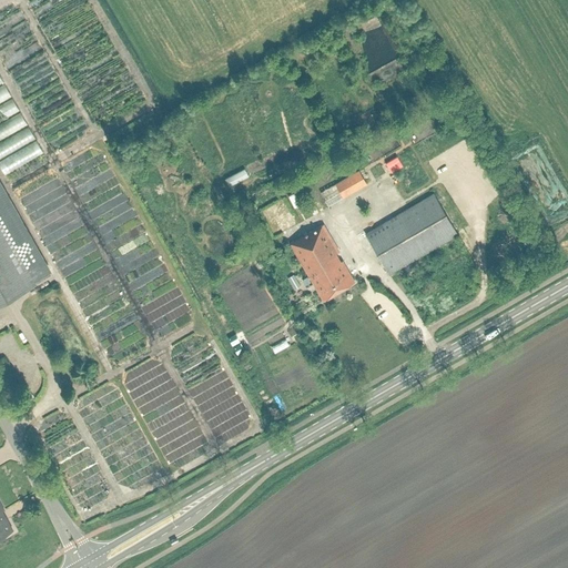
[(10,94),(0,100),(0,115),(17,105),(10,94)]
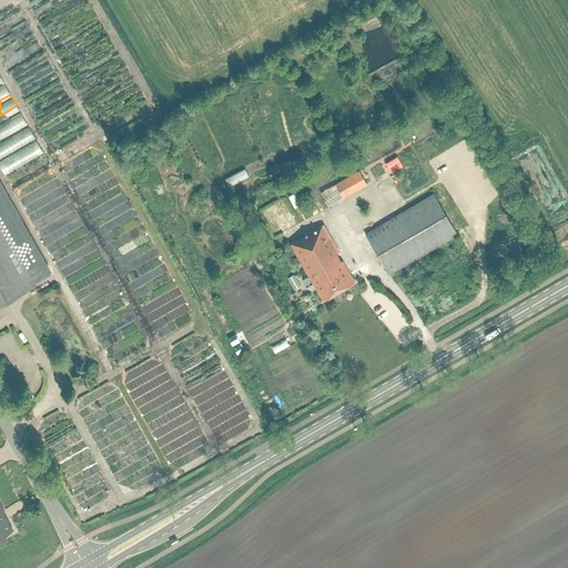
[(0,119),(0,134),(26,121),(19,109),(0,119)]
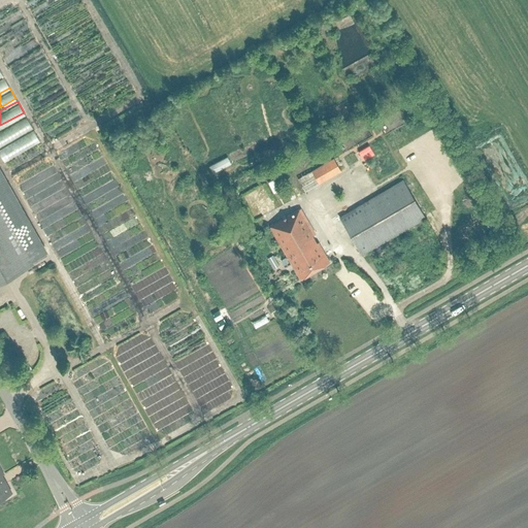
[(25,114),(0,127),(0,133),(0,134),(0,133),(0,140),(8,136),(5,130),(19,123),(22,128),(30,124),(25,114)]
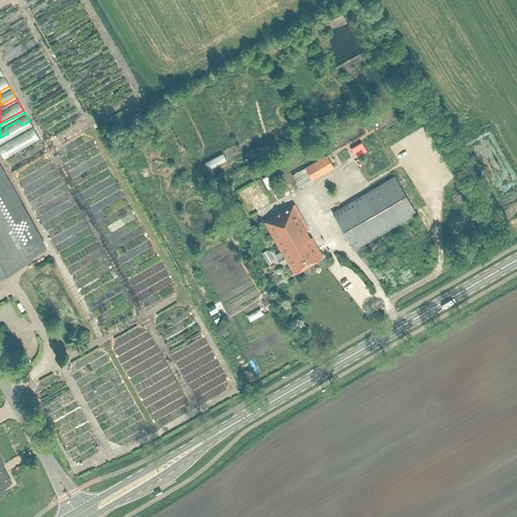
[(0,151),(1,154),(38,137),(32,126),(0,140),(0,151)]
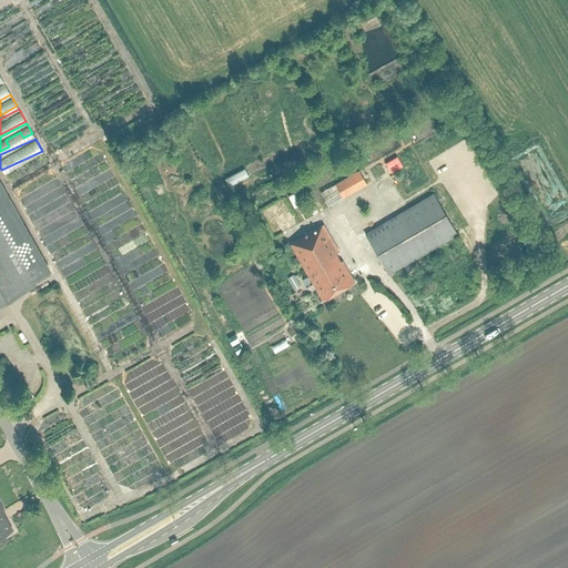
[(359,170),(335,184),(321,192),(328,205),(367,183),(359,170)]
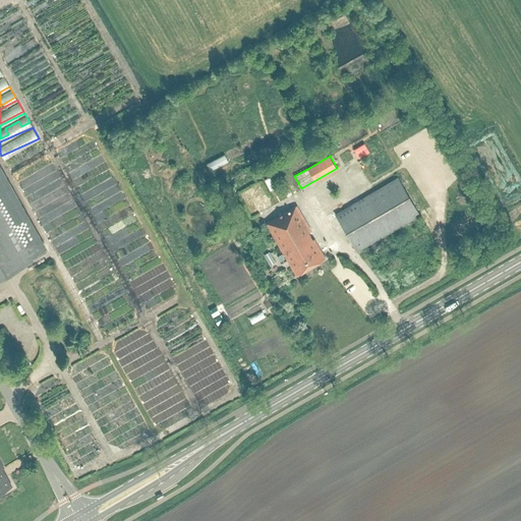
[(0,275),(32,257),(46,248),(0,168),(0,275)]
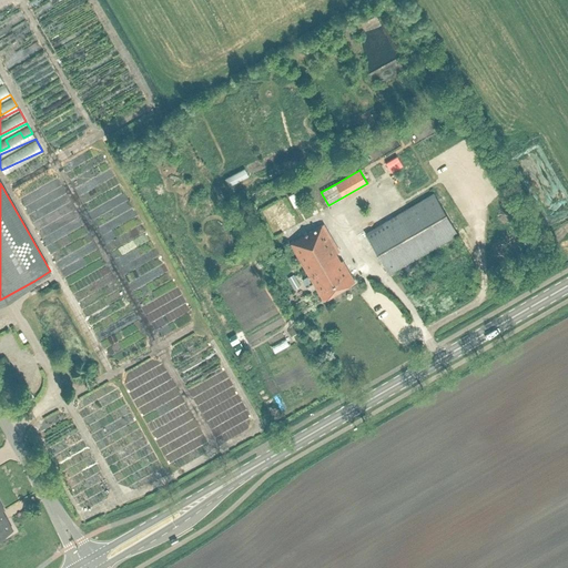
[(433,193),(365,233),(389,273),(456,233),(433,193)]
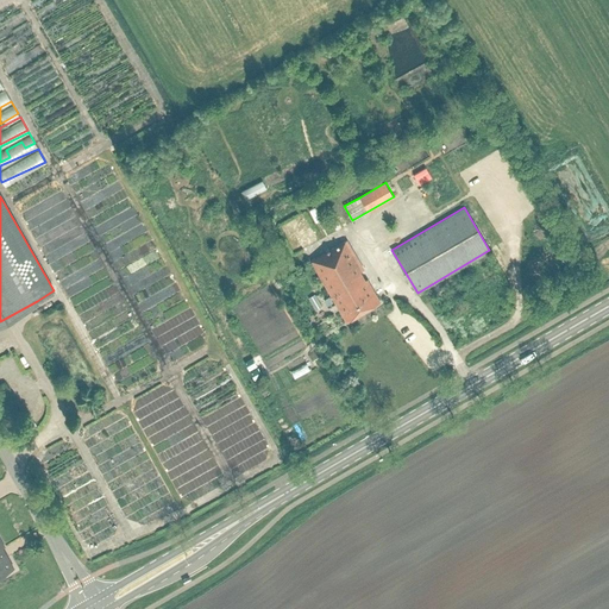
[(293,212),(280,219),(294,244),(307,237),(293,212)]
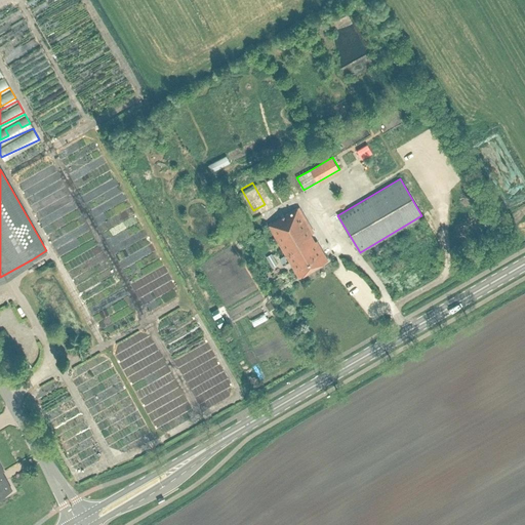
[(298,206),(268,225),(298,277),(328,259),(317,240),(315,241),(311,234),(314,232),(298,206)]
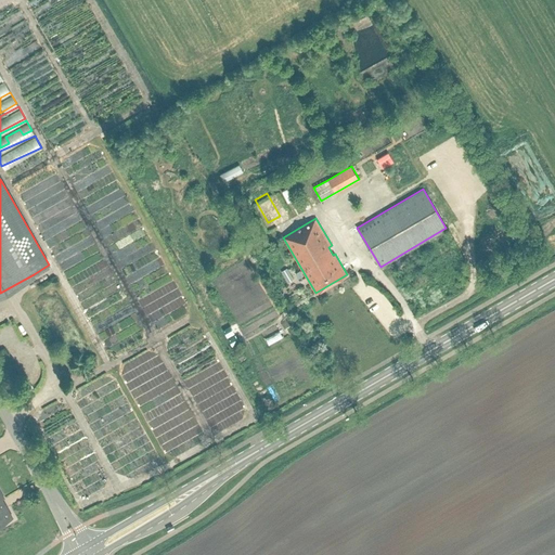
[(293,279),(287,271),(283,273),(287,282),(293,279)]
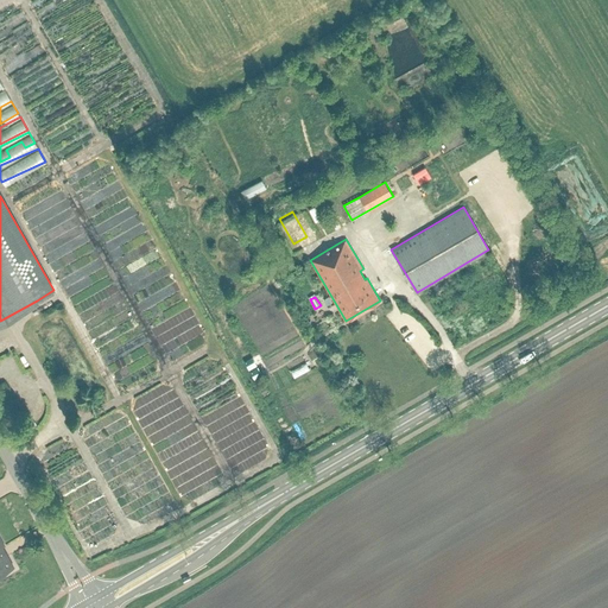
[(249,353),(240,358),(248,372),(257,367),(249,353)]
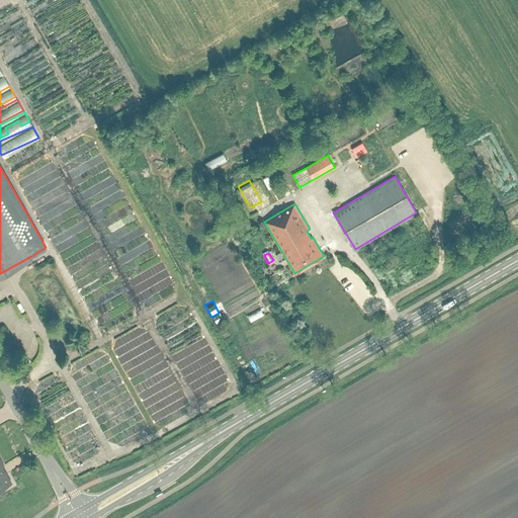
[(0,489),(11,483),(1,465),(3,464),(0,459),(0,489)]
